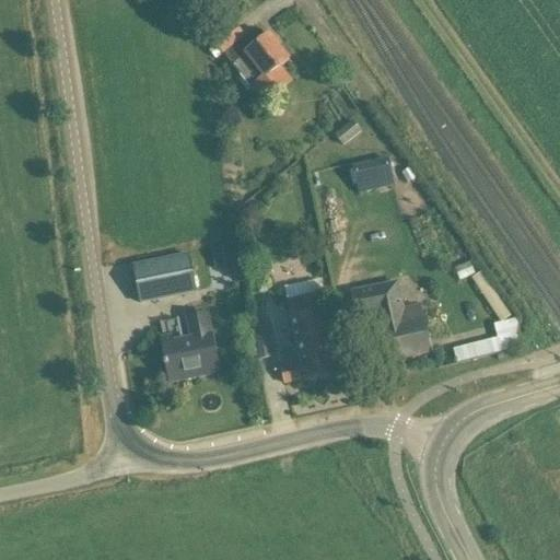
[(265,79),(252,90),(264,105),(291,83),(280,69),(290,61),(270,36),(246,56),(236,44),(244,37),(233,24),(212,41),(223,55),(223,54),(241,76),(254,66),(265,79)]
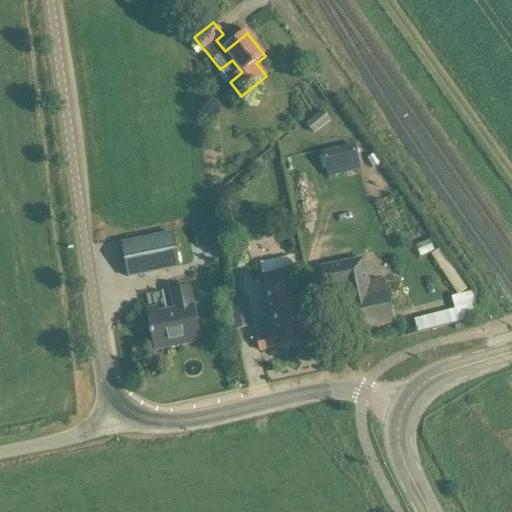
[(323,111),(306,125),(315,136),(332,122),(323,111)]
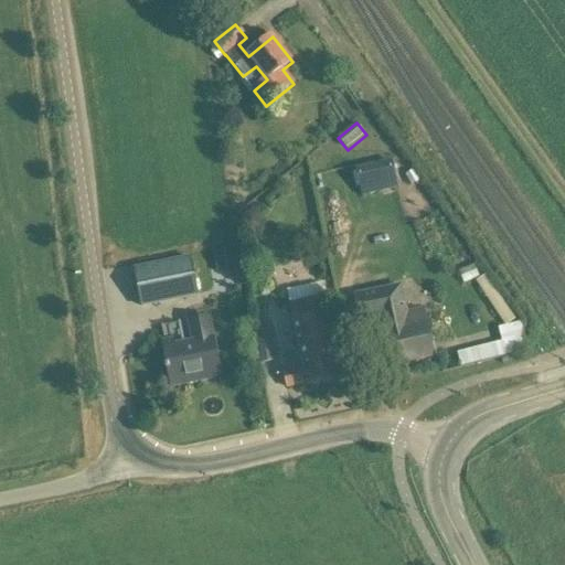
[(398,189),(393,162),(375,166),(381,193),(398,189)]
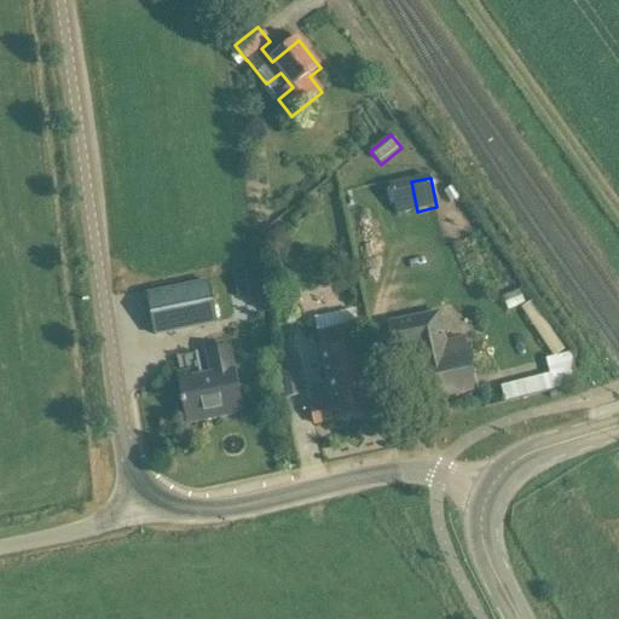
[(444,192),(450,204),(460,198),(452,187),(444,192)]
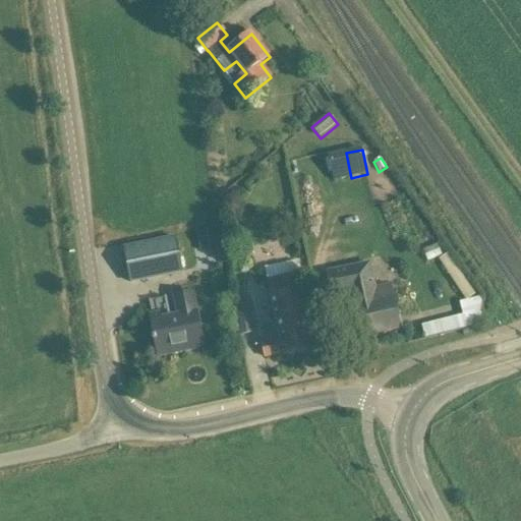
[(220,247),(216,228),(197,232),(201,251),(220,247)]
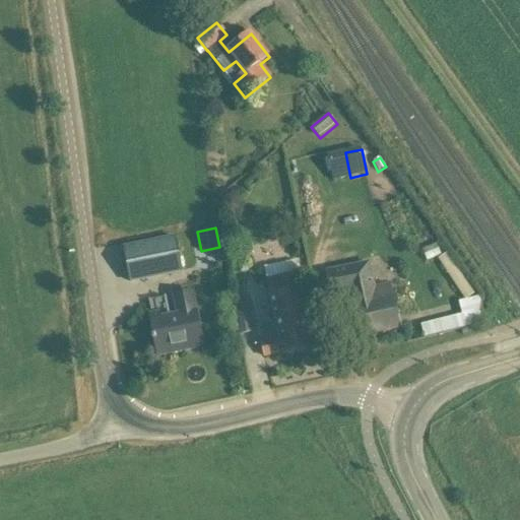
[(124,249),(130,282),(182,272),(176,238),(124,249)]
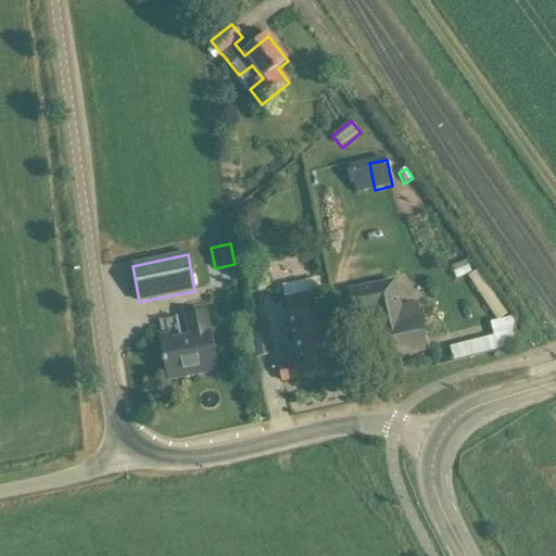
[(266,260),(250,266),(256,280),(272,274),(266,260)]
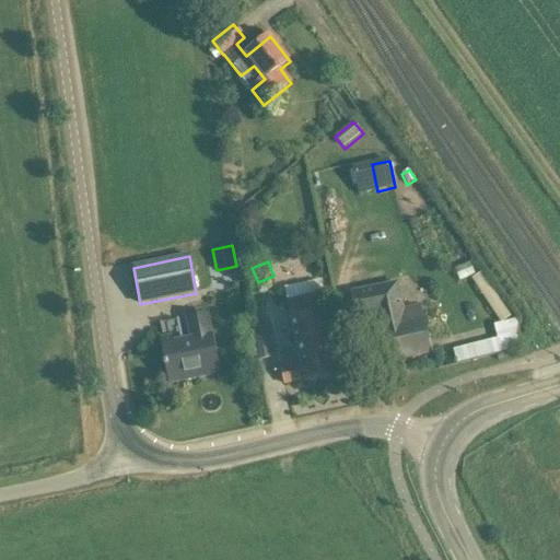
[(398,282),(350,292),(357,322),(374,318),(384,365),(431,356),(420,306),(404,310),(398,282)]
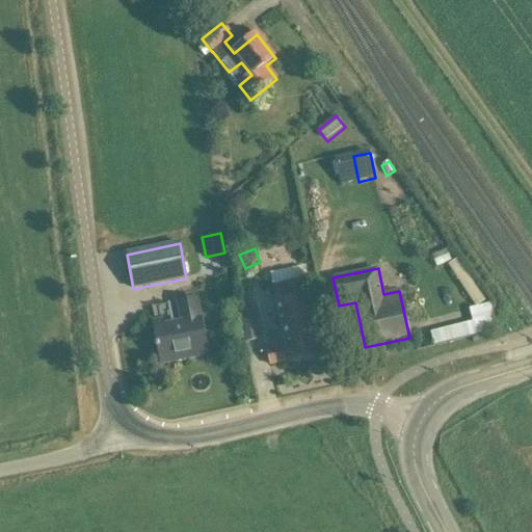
[(286,347),(268,351),(271,365),(289,362),(290,364),(322,356),(306,280),(273,287),(286,347)]
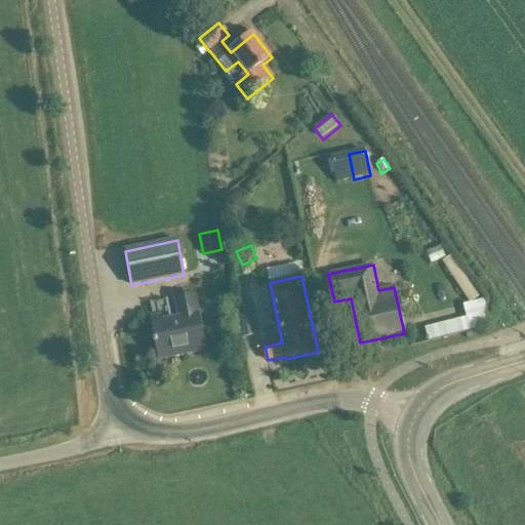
[(156,341),(154,341),(155,345),(157,345),(159,357),(184,352),(185,355),(205,351),(198,315),(194,295),(176,299),(179,319),(161,322),(160,317),(152,319),(156,341)]
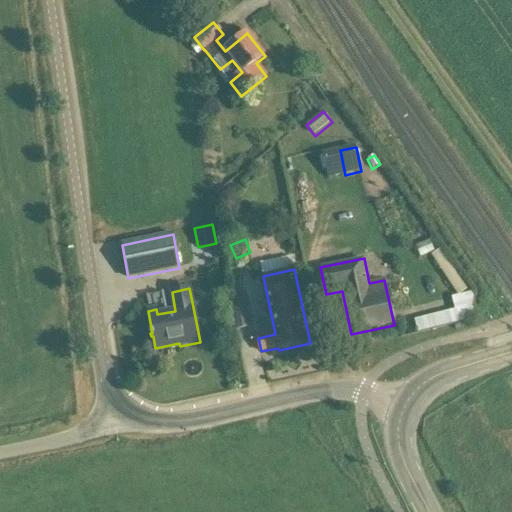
[(229,300),(243,298),(241,290),(228,293),(229,300)]
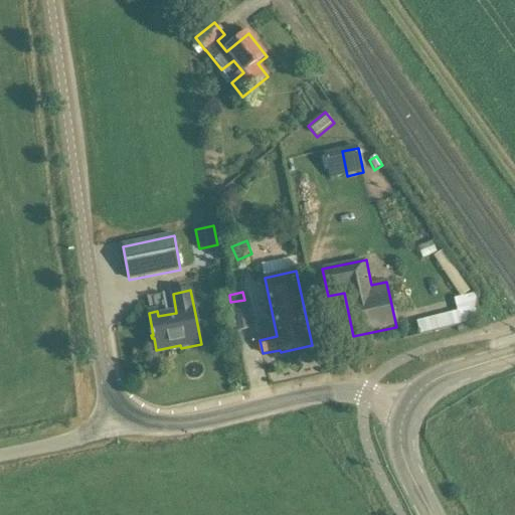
[(457,311),(418,320),(420,332),(480,318),(474,293),(454,298),(457,311)]
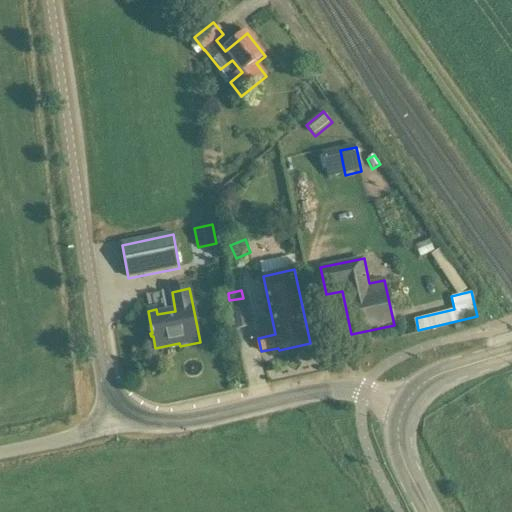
[(226,301),(230,330),(247,327),(243,298),(229,300),(226,301)]
